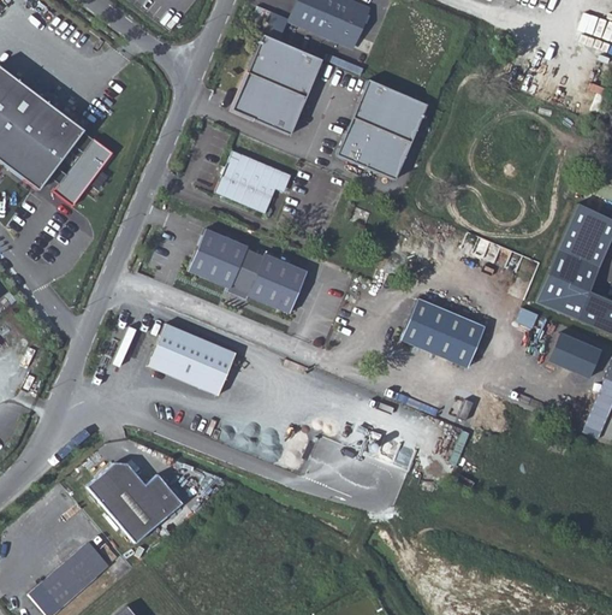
[(369,9),(348,0),(301,0),(292,19),(354,46),(369,9)]
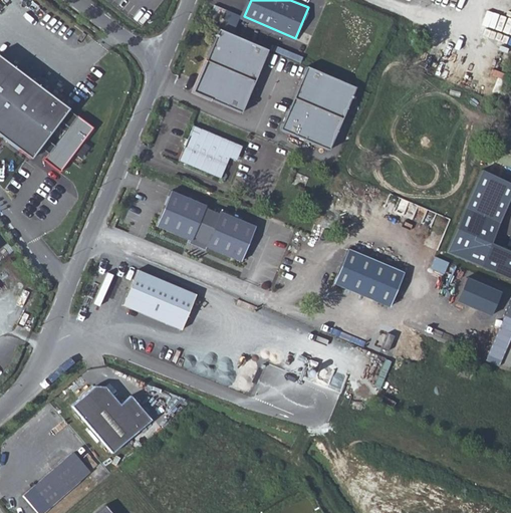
[(270,49),(220,28),(194,91),(243,112),(251,92),(245,89),(254,66),(261,69),(270,49)]
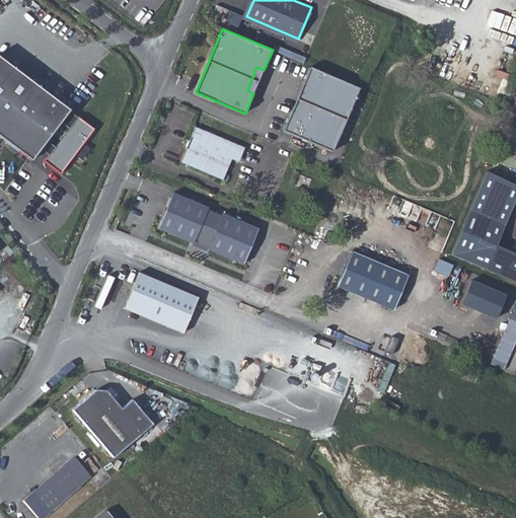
[(71,109),(0,55),(0,134),(32,160),(71,109)]
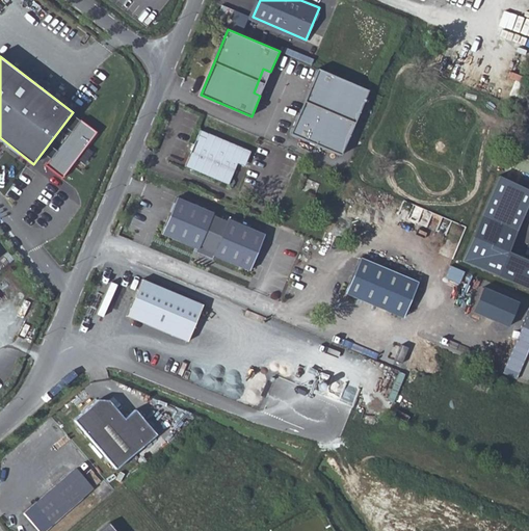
[(370,89),(319,68),(311,89),(317,91),(308,115),(300,112),(291,133),(343,155),(370,89)]
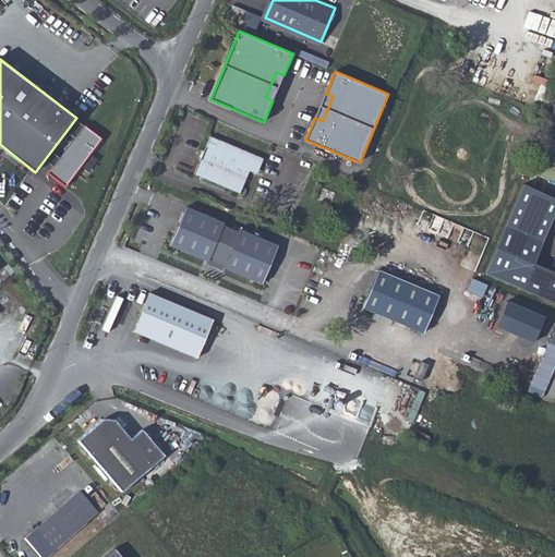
[(266,97),(273,100),(284,75),(276,72),(266,97)]
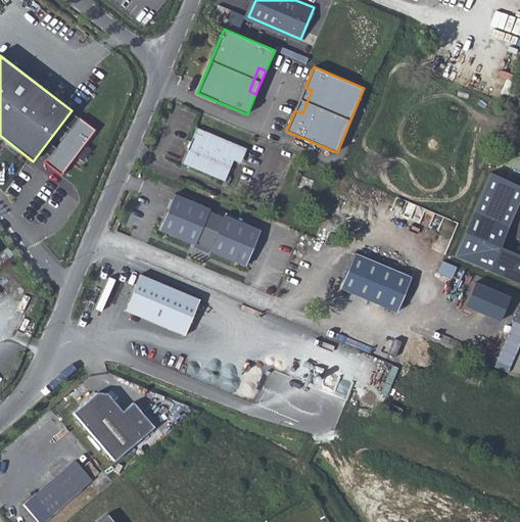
[(305,88),(295,110),(302,113),(312,90),(305,88)]
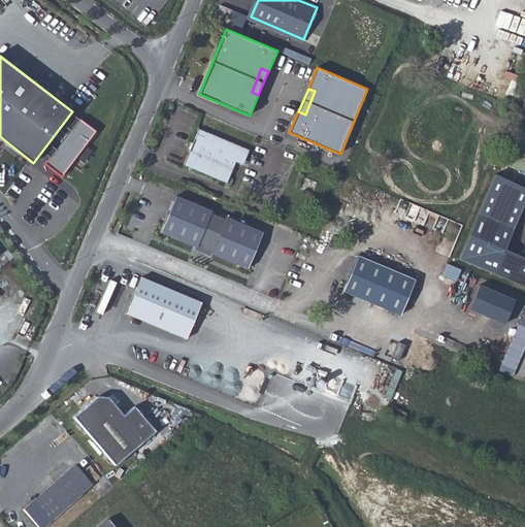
[(195,151),(192,150),(186,164),(229,183),(237,161),(241,163),(242,159),(247,161),(251,150),(201,128),(195,142),(197,144),(195,151)]
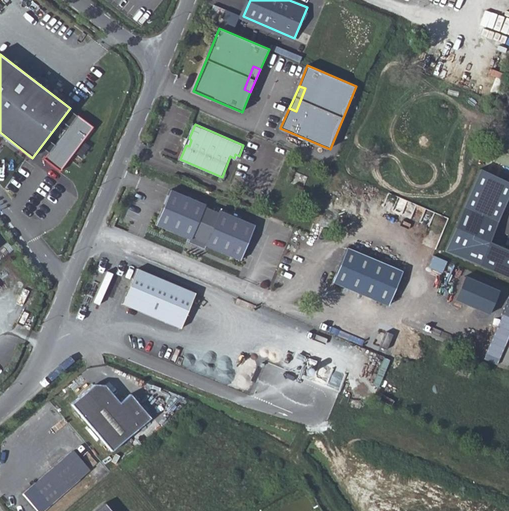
[(508,249),(492,242),(508,202),(508,180),(481,168),(446,250),(508,277),(508,249)]
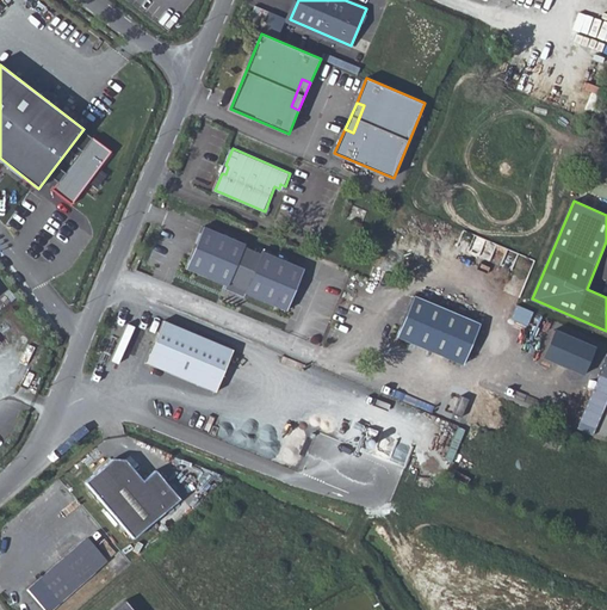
[(247,244),(205,226),(189,267),(229,285),(247,244)]
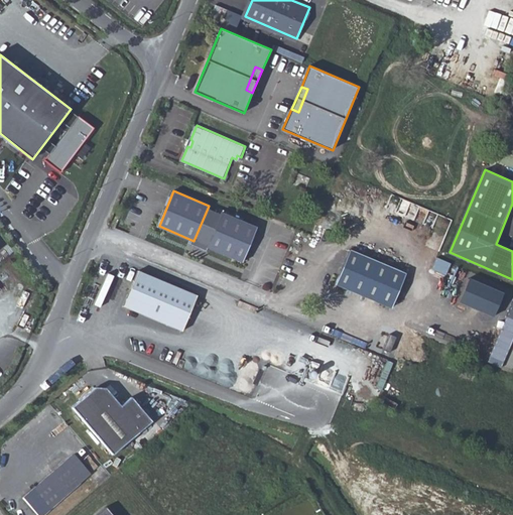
[(258,227),(223,212),(209,247),(244,261),(258,227)]
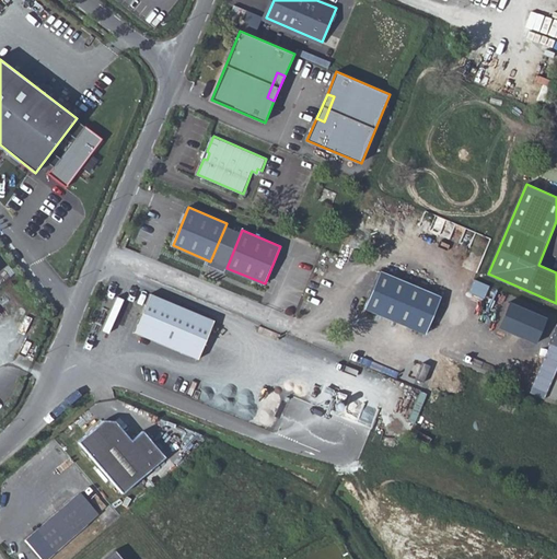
[(442,297),(381,271),(366,309),(426,334),(442,297)]
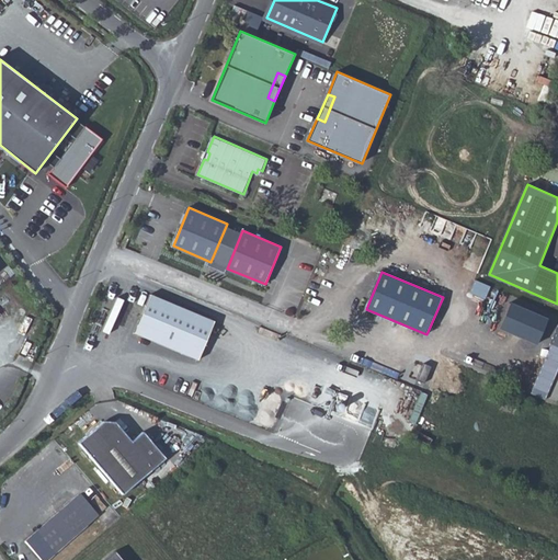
[(152,294),(136,332),(200,360),(216,321),(152,294)]
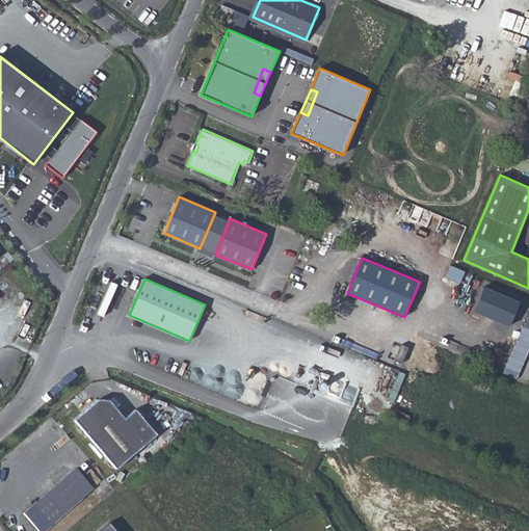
[(521,300),(485,286),(475,311),(510,325),(521,300)]
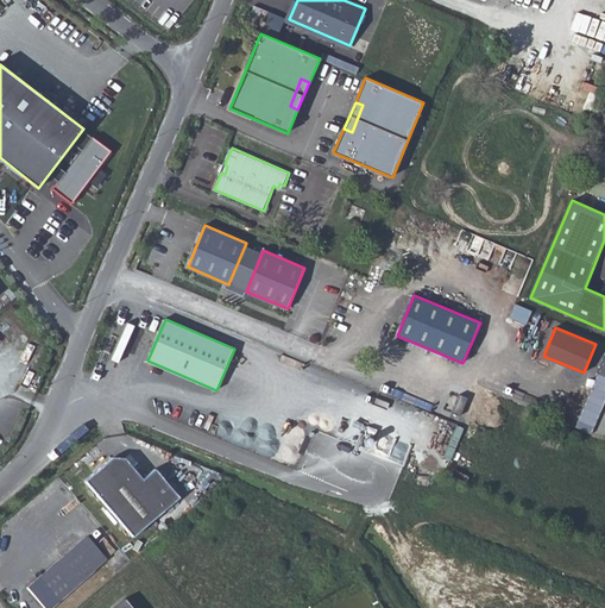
[(114,458),(87,481),(134,538),(181,499),(157,470),(144,481),(126,459),(114,458)]
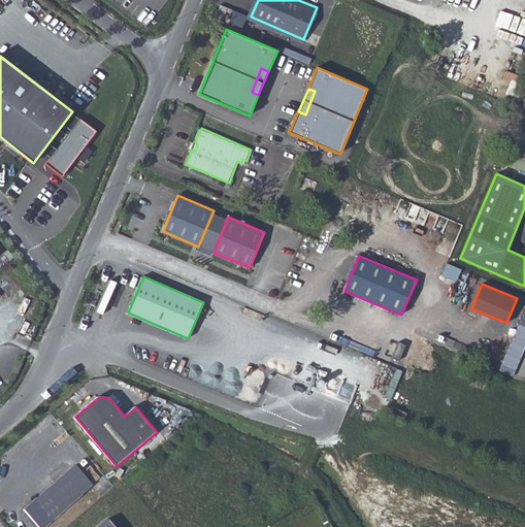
[(75,466),(26,509),(40,526),(41,526),(91,484),(75,466)]
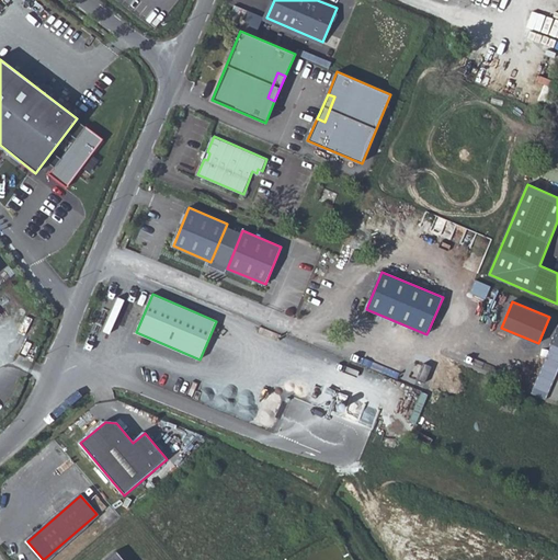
[(125,559),(117,550),(105,559),(125,559)]
